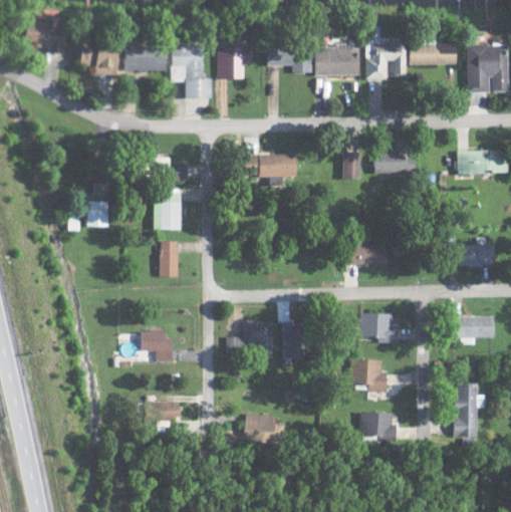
[(63,53),(67,27),(27,20),(24,40),(36,42),(35,48),(63,53)]
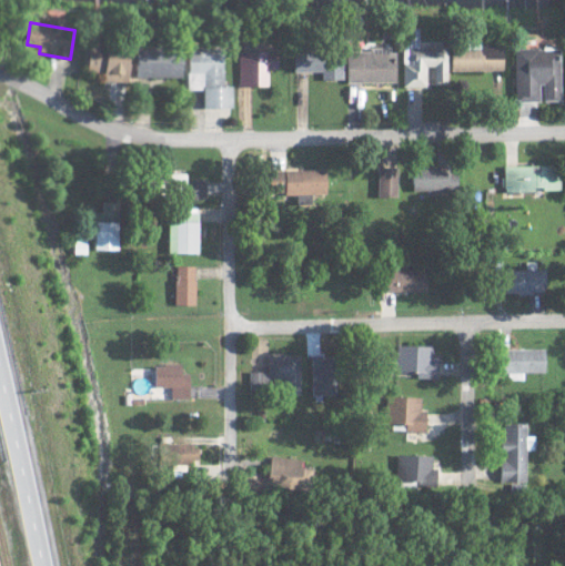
[(88,72),(106,73),(106,82),(128,82),(130,42),(89,40),(88,72)]
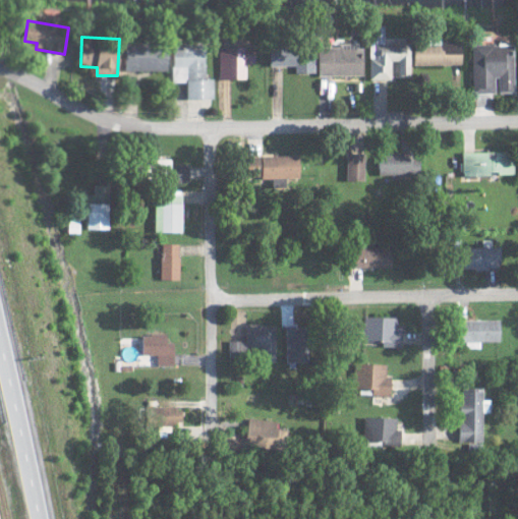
[(173,41),(173,83),(186,83),(186,100),(214,100),(214,79),(205,79),(205,41),(173,41)]
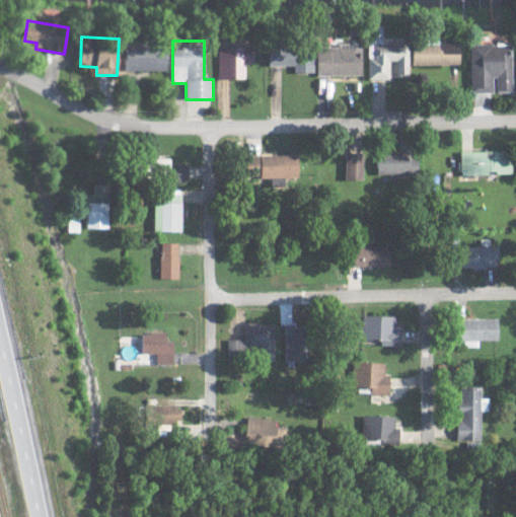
[(460,41),(427,41),(427,46),(413,46),(413,67),(460,66),(460,41)]
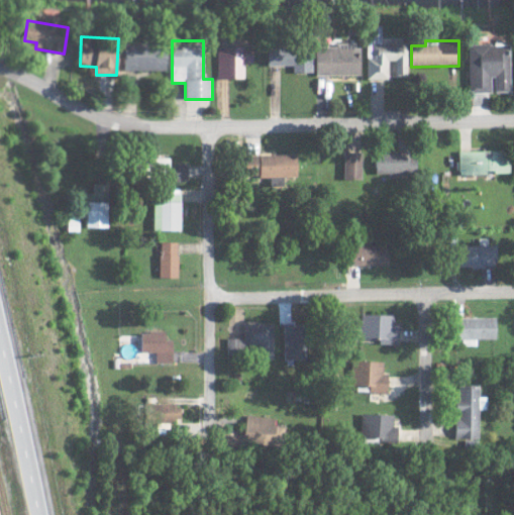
[(368,81),(390,81),(390,63),(394,63),(395,79),(408,79),(408,44),(367,45),(368,81)]
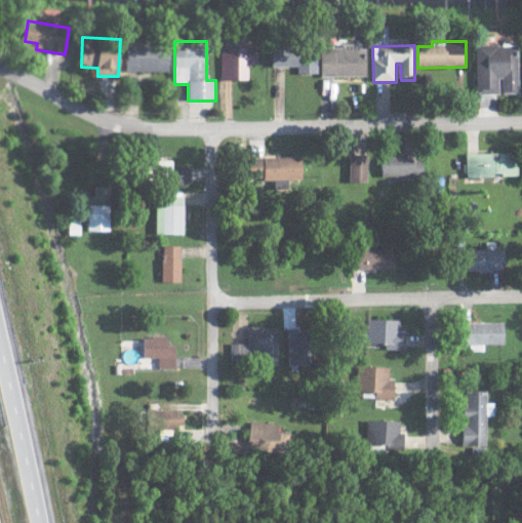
[(168,73),(169,47),(126,46),(126,72),(168,73)]
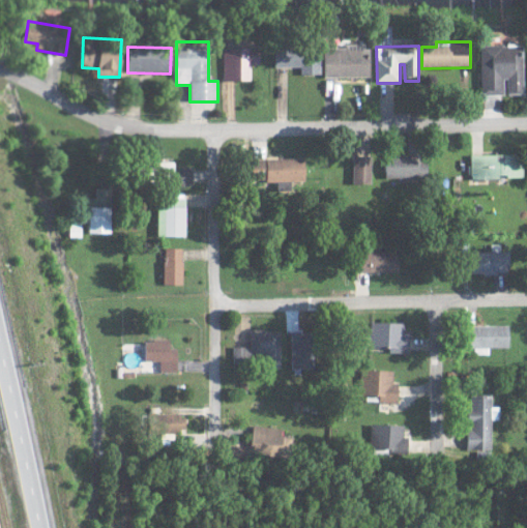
[(524,94),(523,47),(480,48),(481,96),(506,95),(524,94)]
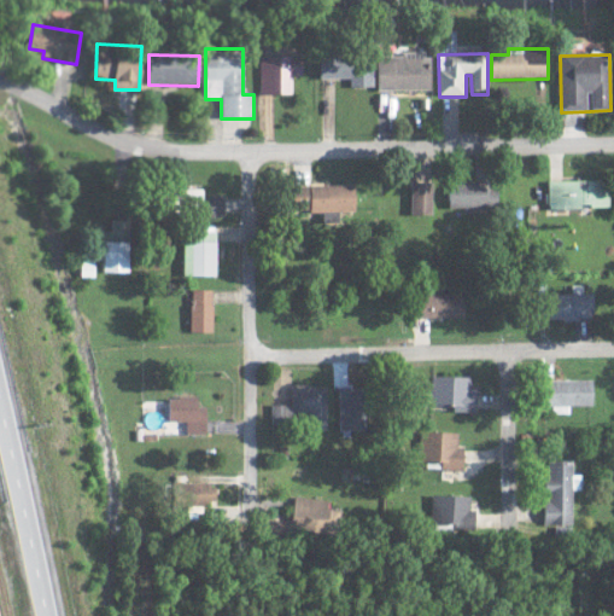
[(378,92),(430,91),(430,56),(376,56),(378,92)]
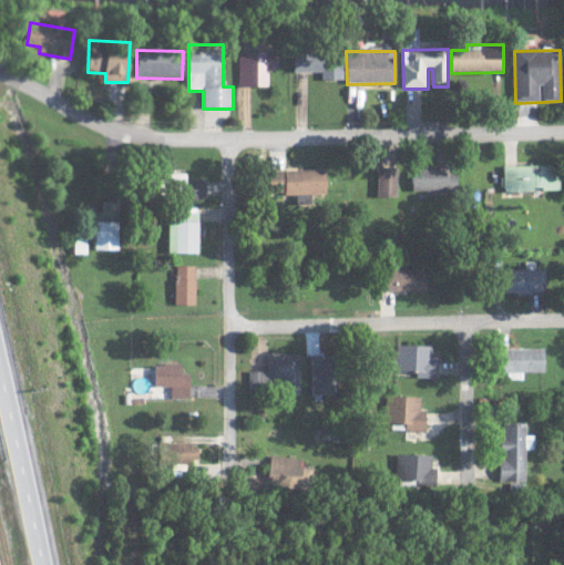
[(268,86),(268,71),(277,71),(276,52),(239,52),(239,88),(268,86)]
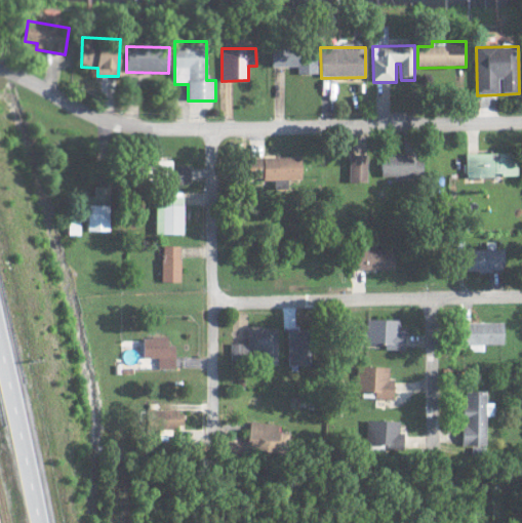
[(297,67),(297,75),(318,74),(317,48),(272,49),(272,68),(297,67)]
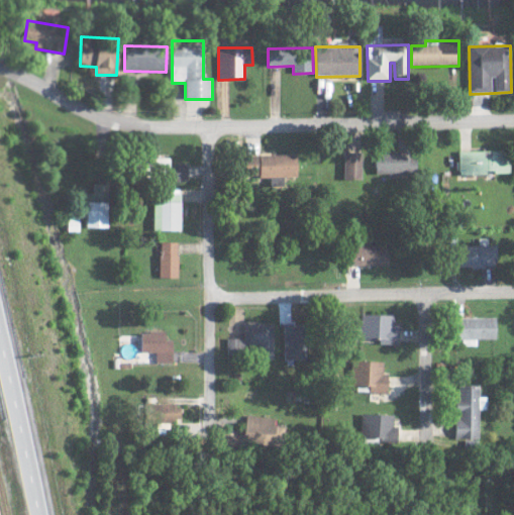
[(460,176),(512,174),(511,151),(459,152),(460,176)]
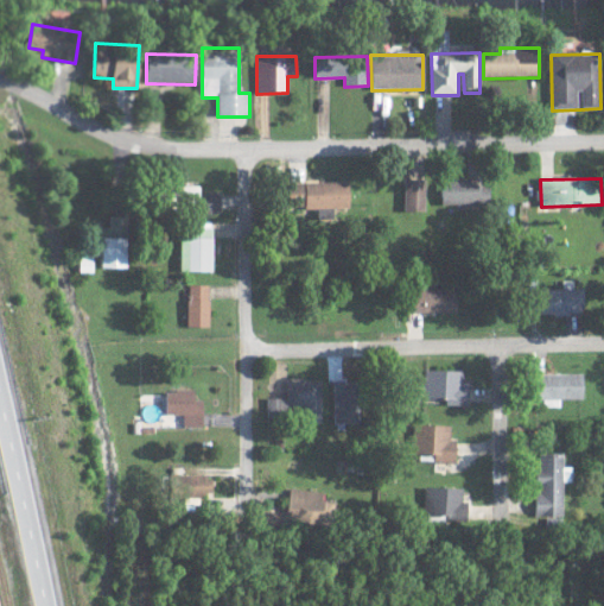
[(405,212),(425,213),(426,180),(406,180),(405,212)]
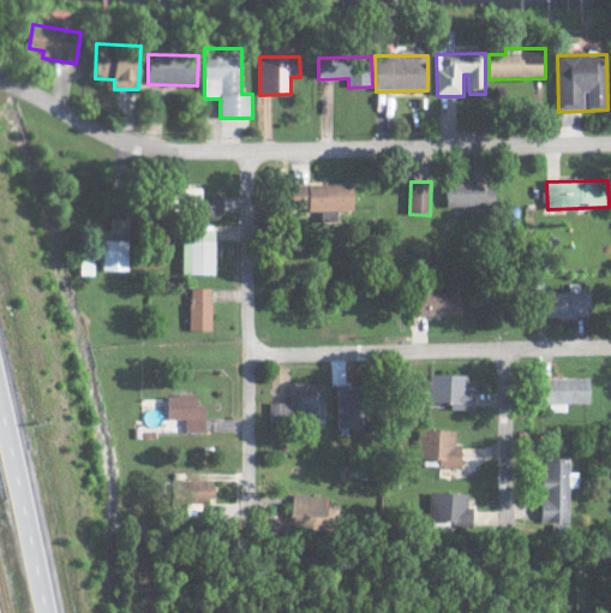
[(448,209),(496,208),(496,182),(447,183),(448,209)]
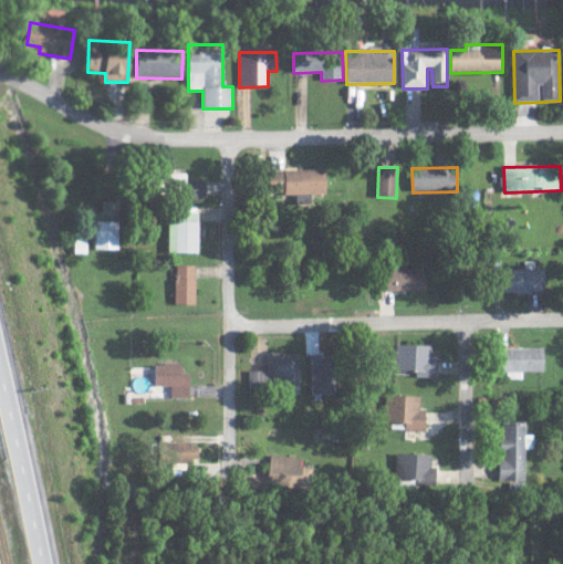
[(325,169),(269,170),(270,195),(326,194),(325,169)]
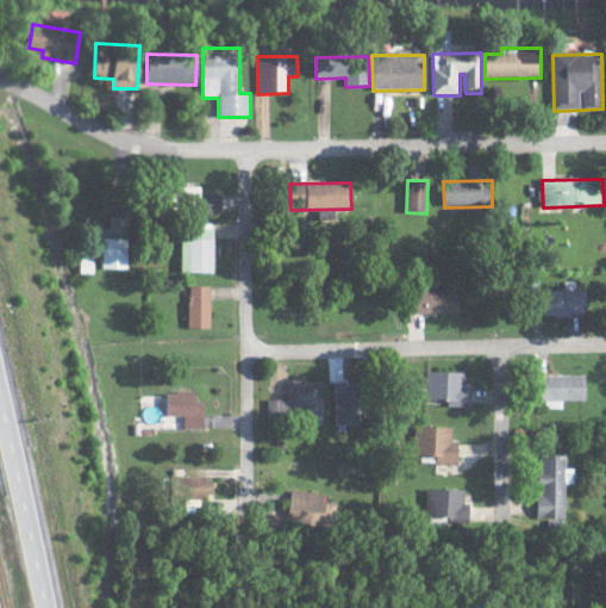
[(222,193),(202,194),(201,187),(168,188),(169,211),(194,210),(194,216),(223,215),(222,193)]
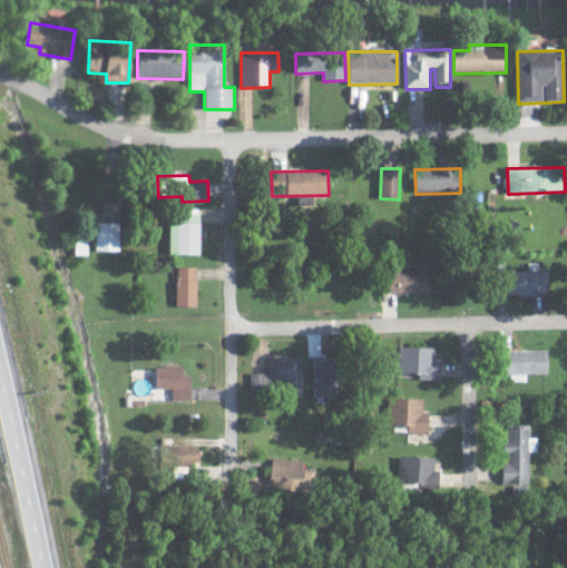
[(96,252),(120,253),(121,204),(105,203),(105,216),(97,215),(96,252)]
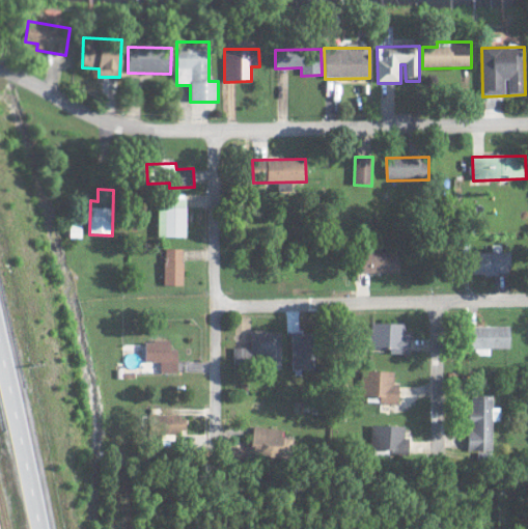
[(159,238),(188,238),(188,200),(160,199),(159,238)]
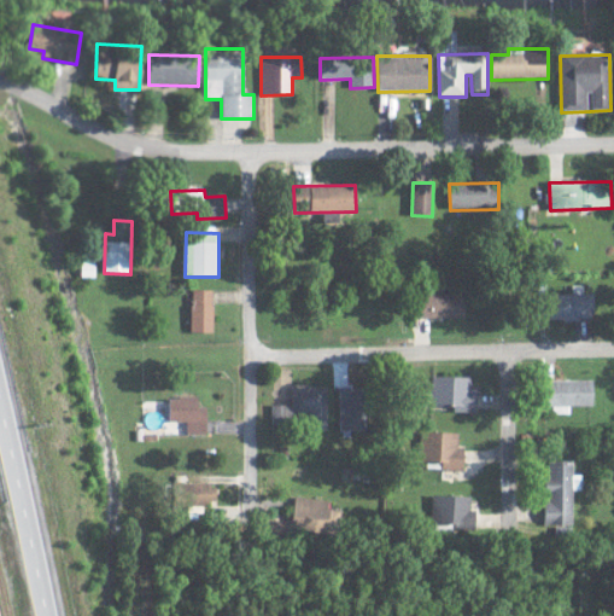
[(83,278),(98,279),(98,263),(83,262),(83,278)]
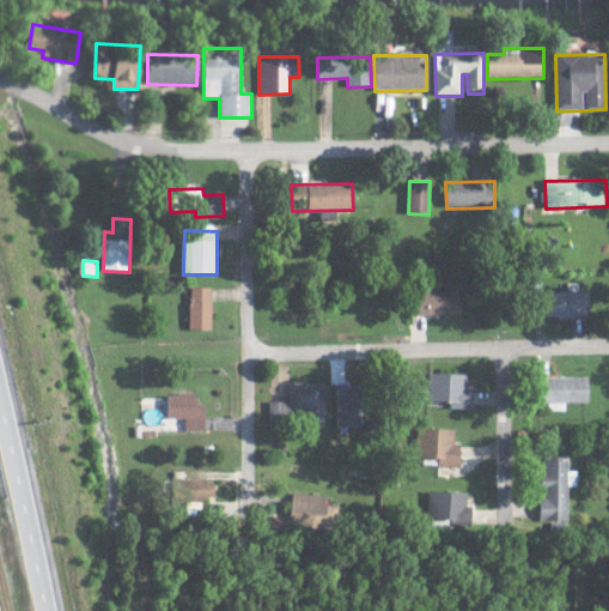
[(413,316),(464,315),(463,291),(442,291),(442,284),(413,284),(413,316)]
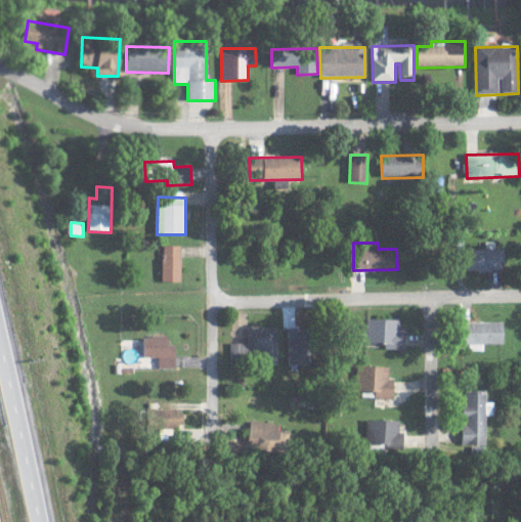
[(468,273),(506,272),(505,249),(496,249),(496,243),(487,243),(487,250),(467,250),(468,273)]
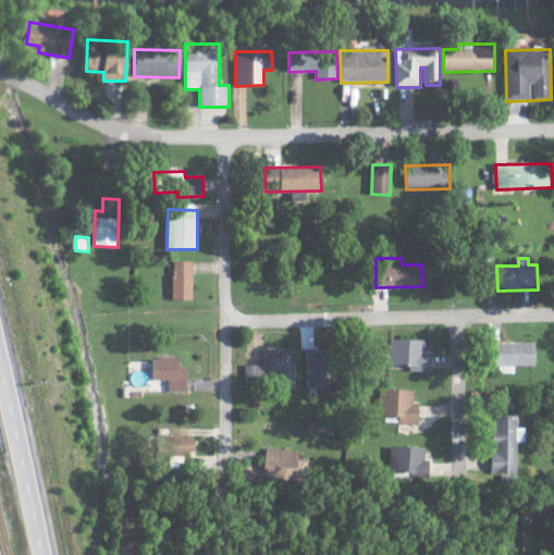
[(194,300),(194,262),(174,261),(174,300),(194,300)]
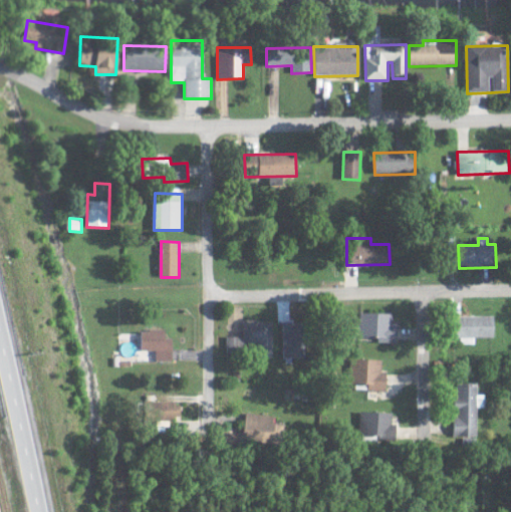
[(378,343),(397,343),(398,314),(360,313),(360,336),(379,337),(378,343)]
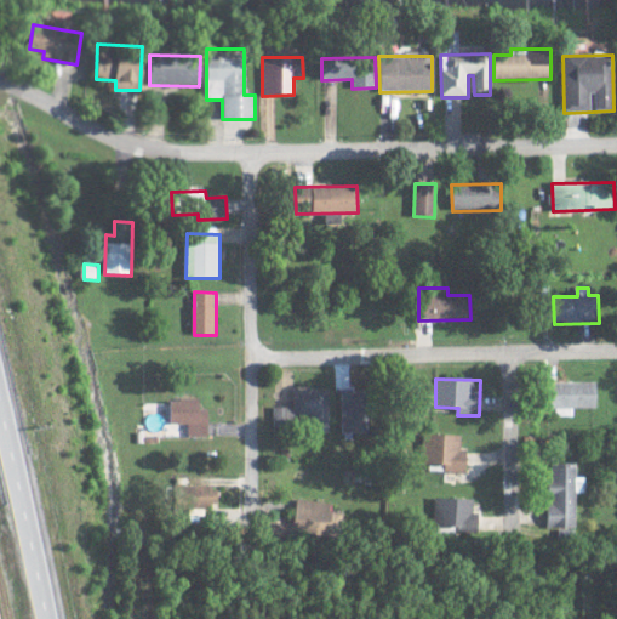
[(548,384),(549,410),(558,410),(558,418),(576,416),(576,410),(599,409),(599,382),(548,384)]
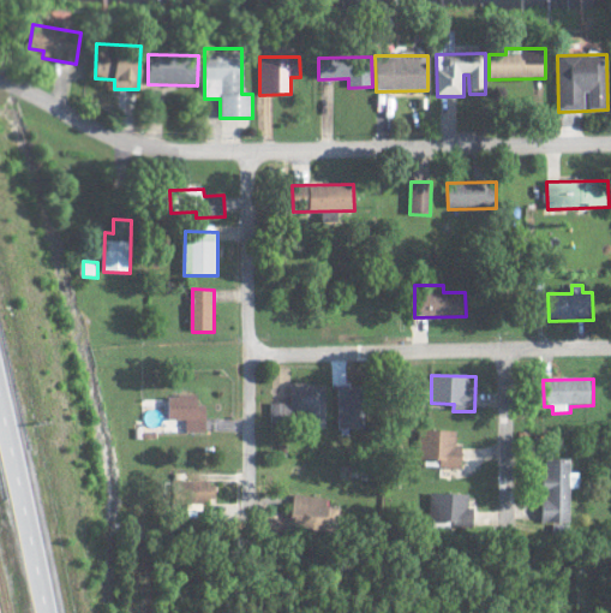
[(329,429),(327,387),(292,388),(293,404),(273,404),(273,421),(294,420),(294,412),(310,412),(311,429),(329,429)]
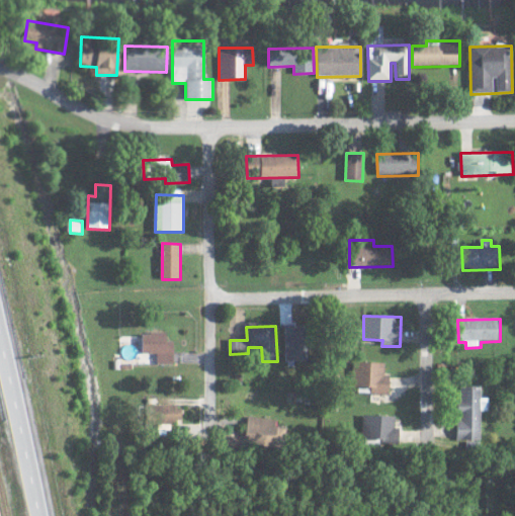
[(142,334),(143,354),(158,354),(158,365),(175,365),(174,342),(167,342),(166,333),(142,334)]
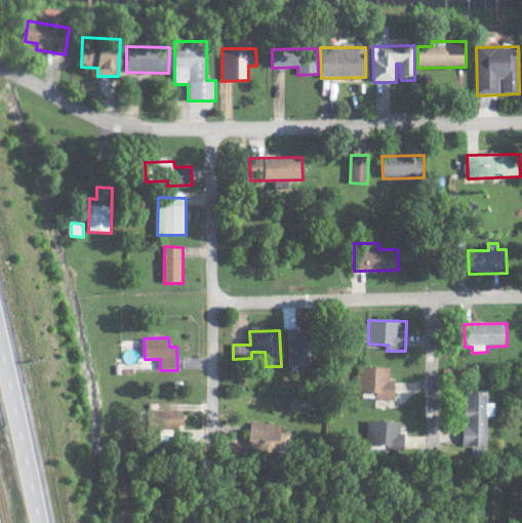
[(360,396),(375,397),(375,400),(396,400),(396,380),(393,380),(393,368),(360,367),(360,396)]
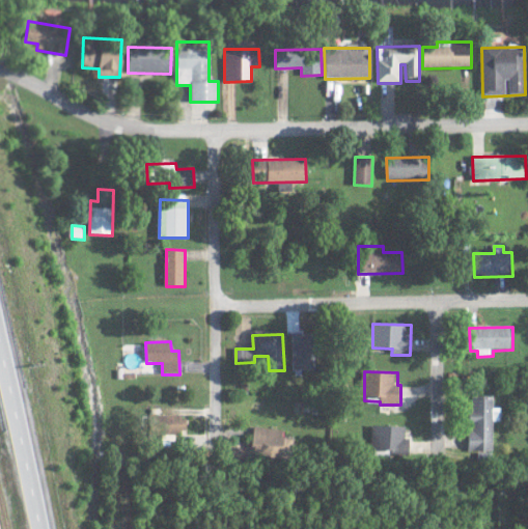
[(471,452),(496,452),(495,422),(504,422),(503,409),(496,409),(496,396),(474,397),(475,411),(471,411),(471,427),(471,452)]
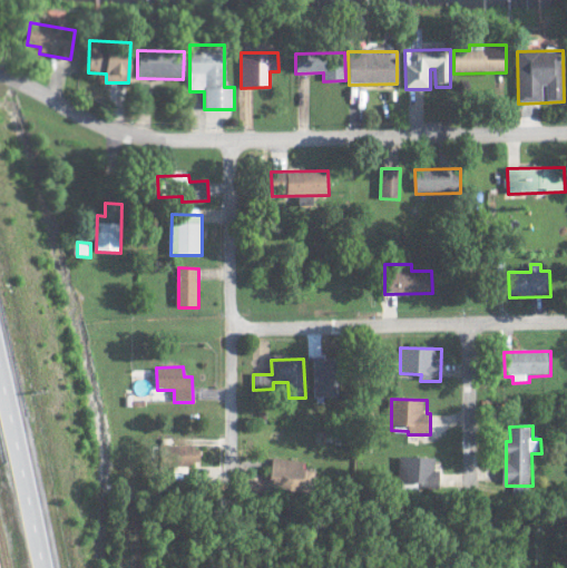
[(196,447),(162,447),(162,468),(195,468),(196,447)]
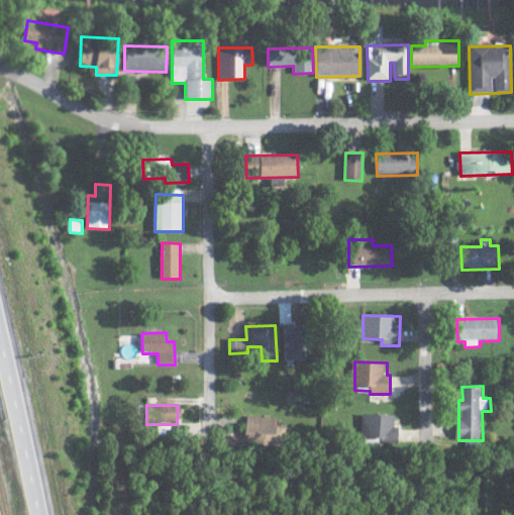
[(245,441),(275,447),(280,421),(250,415),(245,441)]
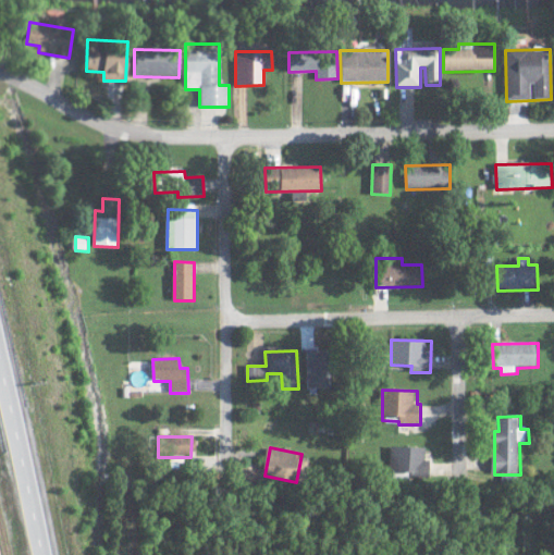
[(431,479),(432,460),(427,460),(428,448),(393,447),(393,475),(403,476),(403,478),(431,479)]
